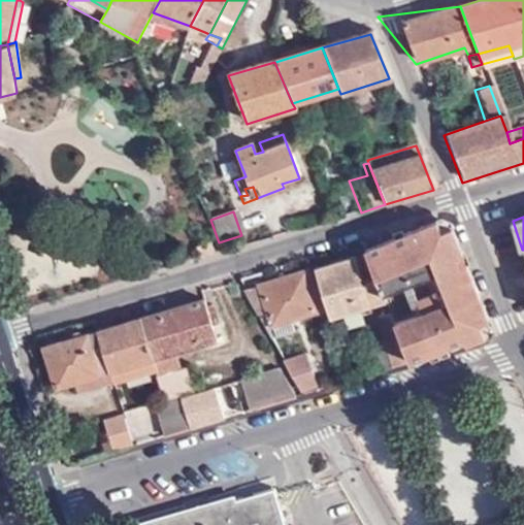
[(443,232),(438,223),(394,239),(394,240),(402,262),(415,258),(410,244),(443,232)]
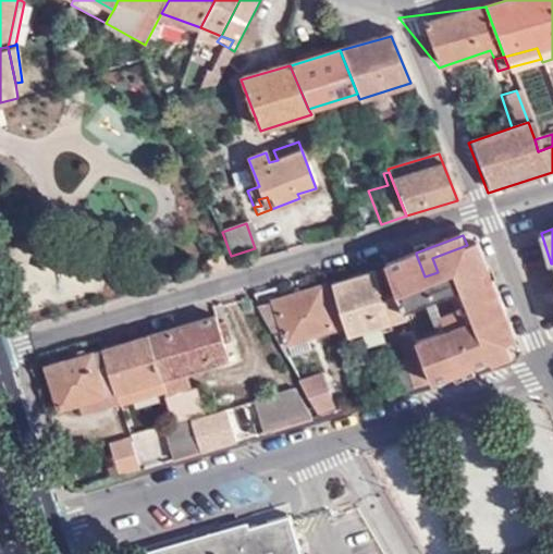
[(512,358),(521,356),(475,242),(467,245),(504,340),(500,352),(486,357),(490,366),(512,358)]
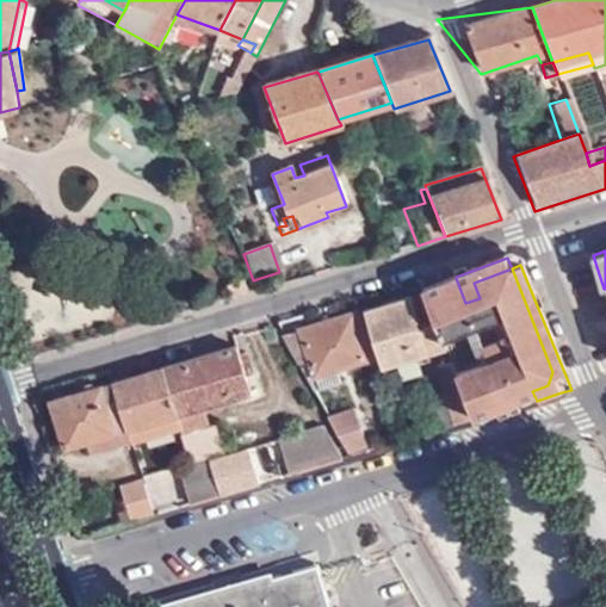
[(456,278),(421,291),(451,364),(471,415),(532,391),(548,385),(552,372),(512,268),(474,283),(480,298),(465,303),(456,278)]
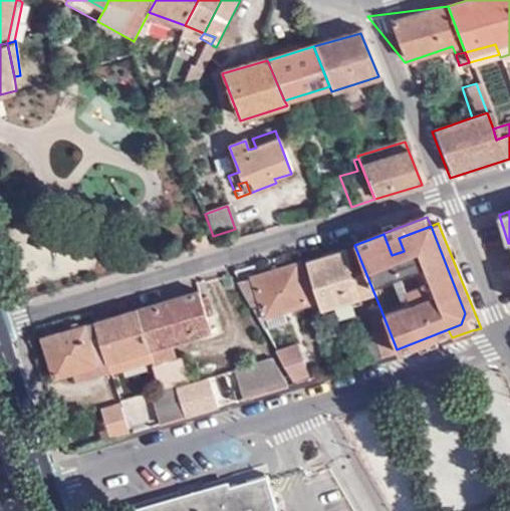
[(204,236),(191,239),(193,250),(207,247),(204,236)]
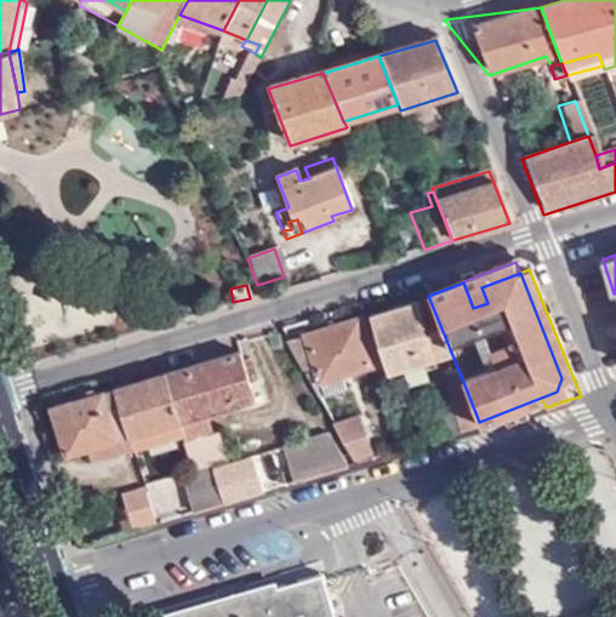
[(417,302),(389,309),(392,320),(374,325),(387,372),(401,369),(406,386),(427,380),(423,361),(432,360),(417,302)]
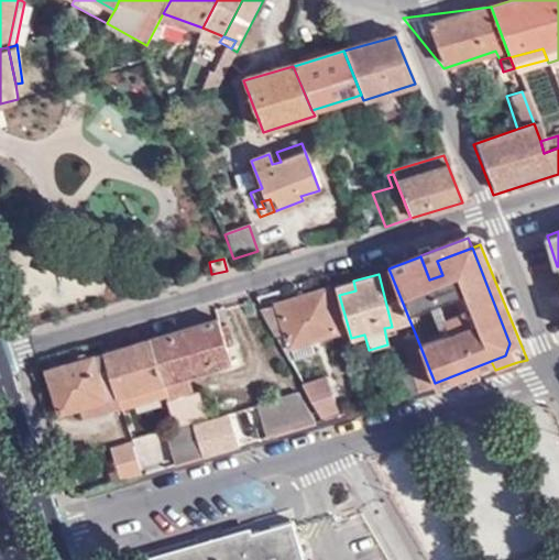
[(355,291),(353,281),(336,286),(339,295),(355,291)]
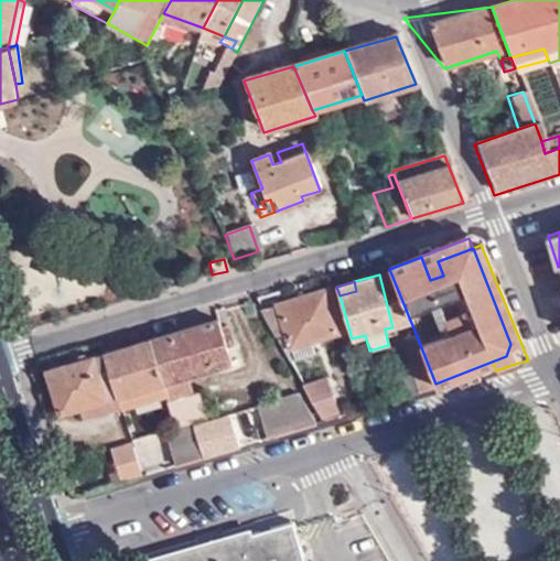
[(259,312),(287,365),(313,357),(308,344),(335,336),(323,293),(259,312)]
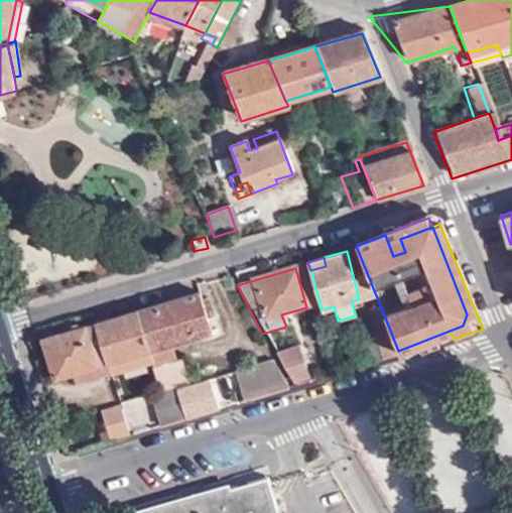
[(199,293),(135,311),(147,351),(168,346),(194,339),(190,331),(209,327),(207,321),(201,301),(199,293)]
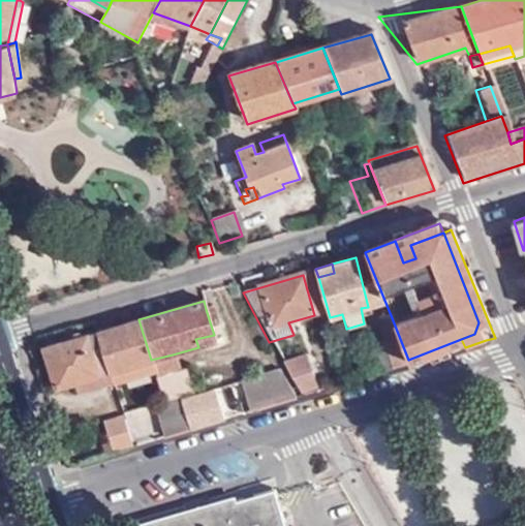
[(212,308),(206,309),(212,329),(217,328),(212,308)]
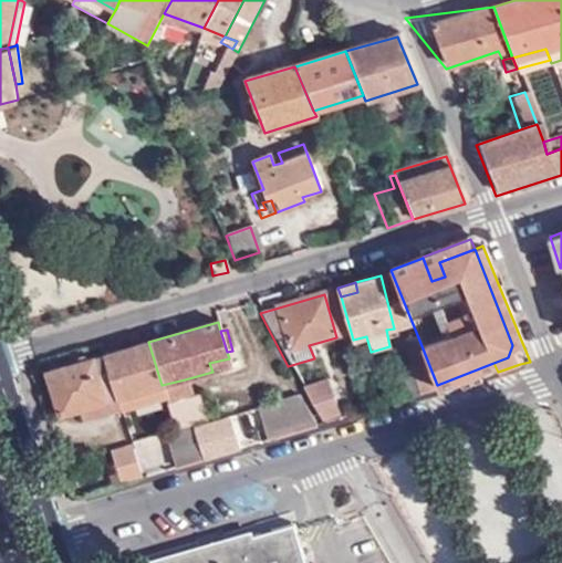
[(401,344),(419,396),(439,391),(437,385),(418,337),(401,344)]
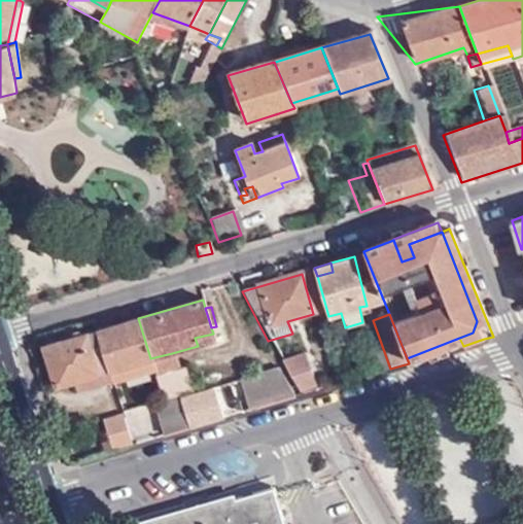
[(150,358),(138,318),(97,330),(109,372),(112,383),(153,371),(150,358)]
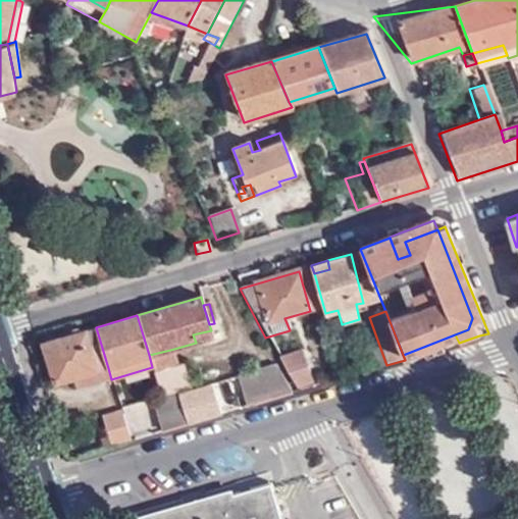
[(108,368),(96,327),(41,343),(53,384),(71,378),(108,368)]
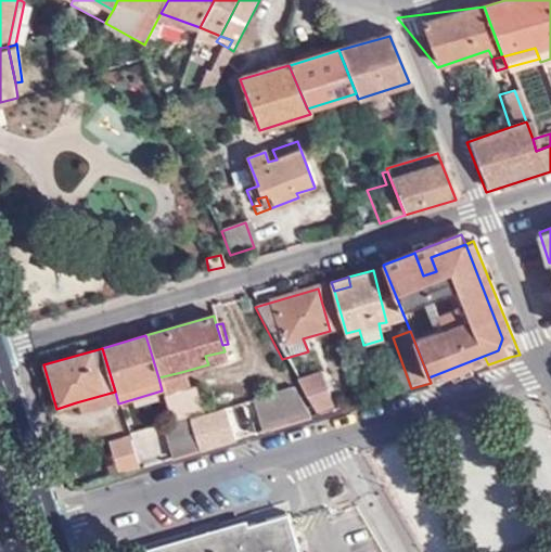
[(205,356),(208,364),(227,358),(225,351),(205,356)]
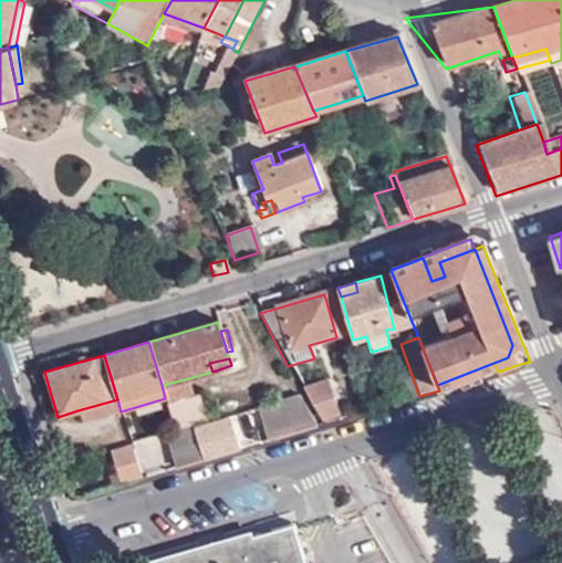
[(498,372),(493,363),(437,385),(439,391),(497,373),(498,372)]
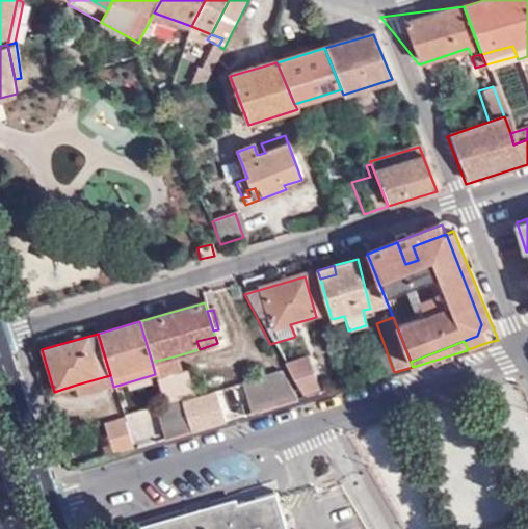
[(174,356),(152,362),(155,374),(157,378),(179,373),(174,356)]
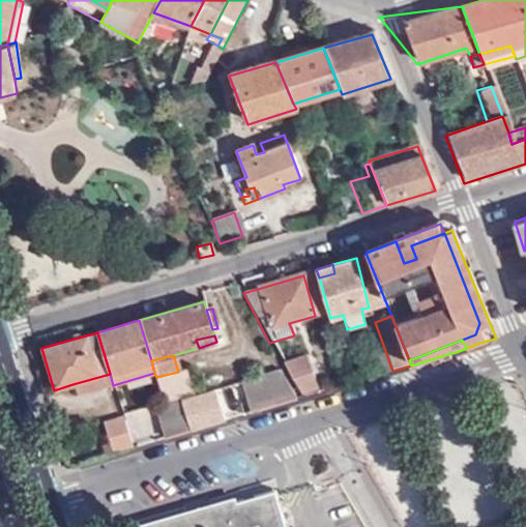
[(287,375),(310,368),(304,357),(282,364),(287,375)]
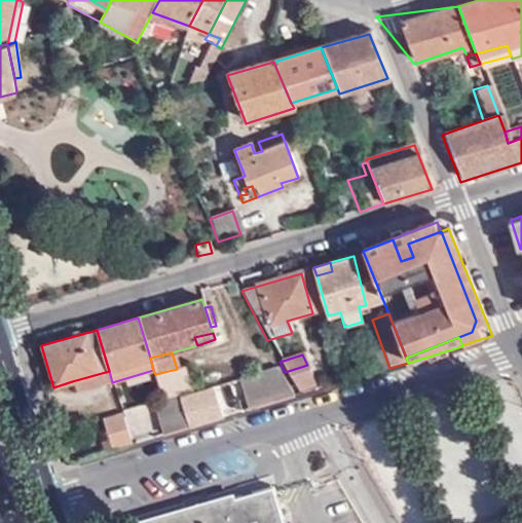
[(285,372),(295,393),(318,385),(307,365),(285,372)]
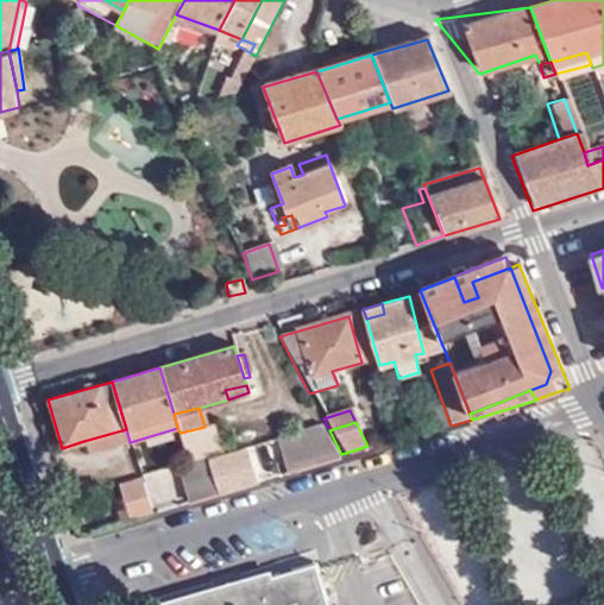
[(180,433),(189,464),(213,455),(205,427),(180,433)]
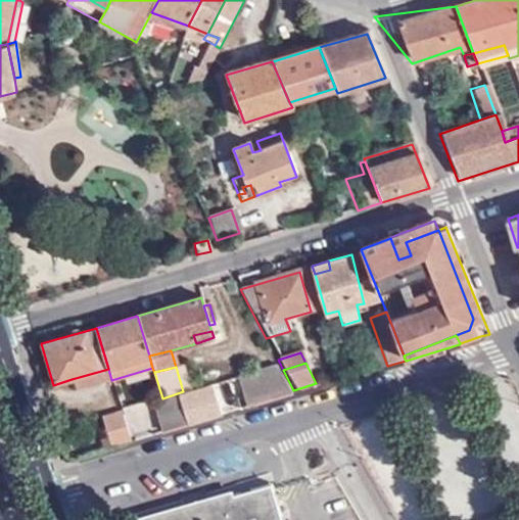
[(272,400),(289,395),(274,367),(263,371),(272,400)]
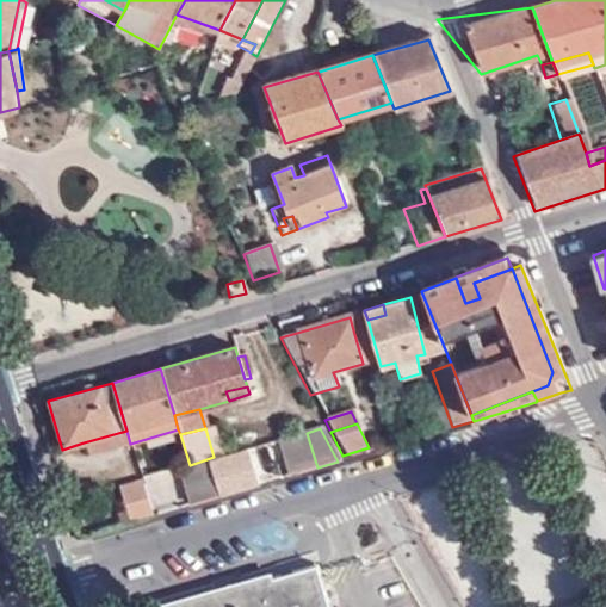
[(127,431),(84,443),(87,454),(130,444),(127,431)]
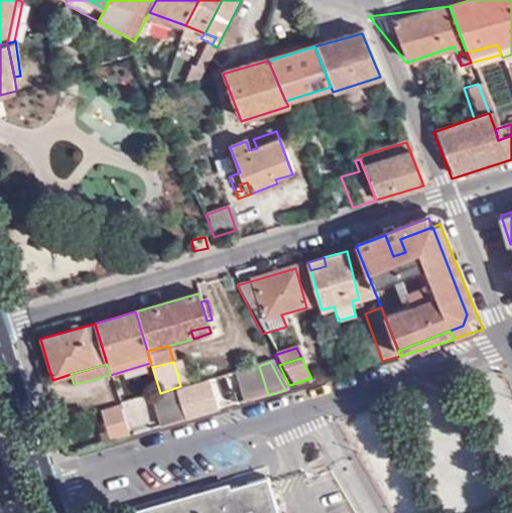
[(242,403),(268,395),(259,366),(258,366),(234,373),(242,403)]
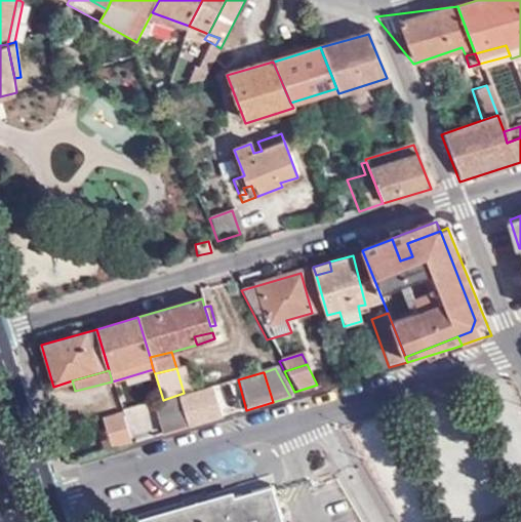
[(178,397),(188,428),(213,420),(204,389),(178,397)]
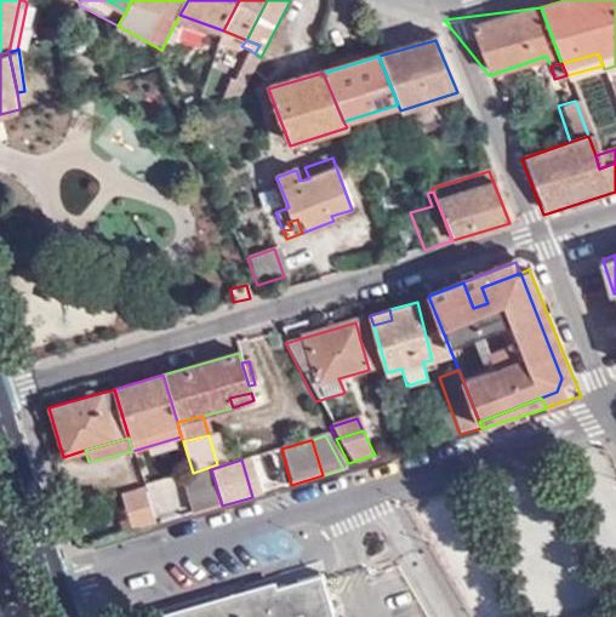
[(193,474),(204,510),(222,506),(211,469),(193,474)]
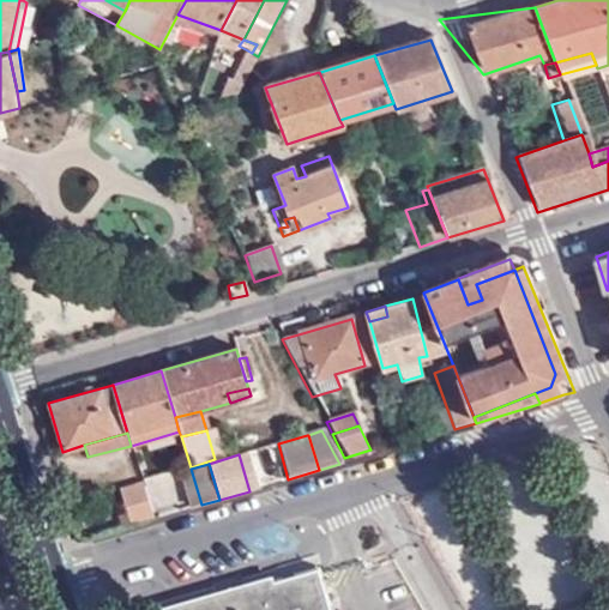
[(180,472),(190,508),(202,505),(191,469),(180,472)]
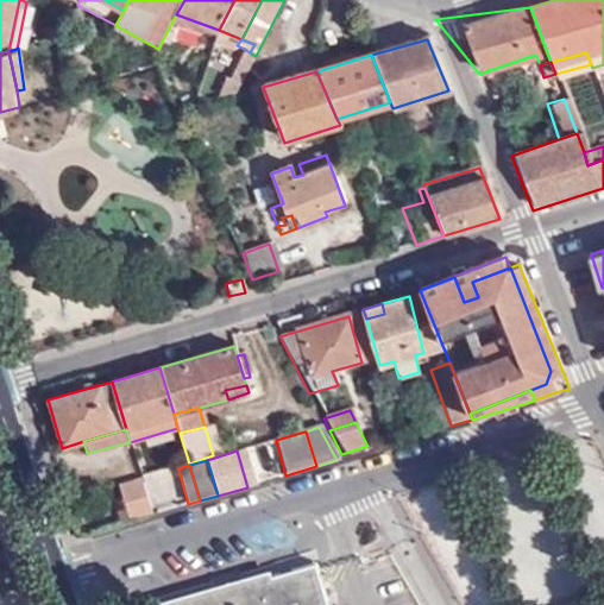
[(117,485),(126,522),(151,515),(140,479),(117,485)]
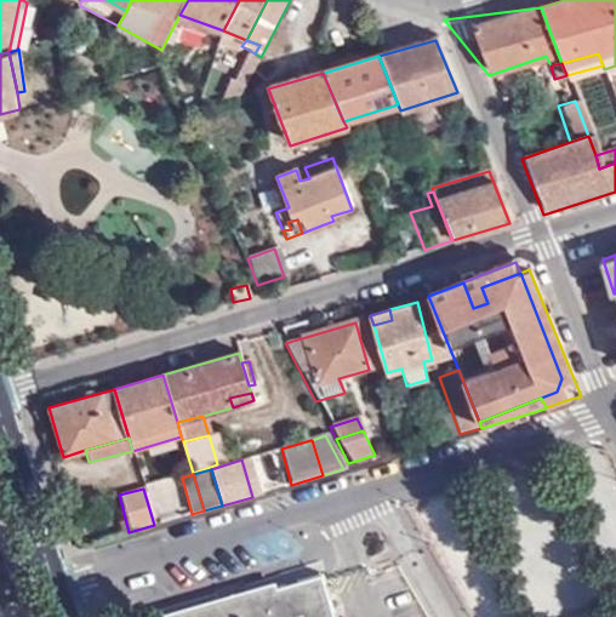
[(332,616),(319,573),(273,586),(277,598),(243,606),(241,601),(222,607),(224,613),(212,616),(332,616)]
